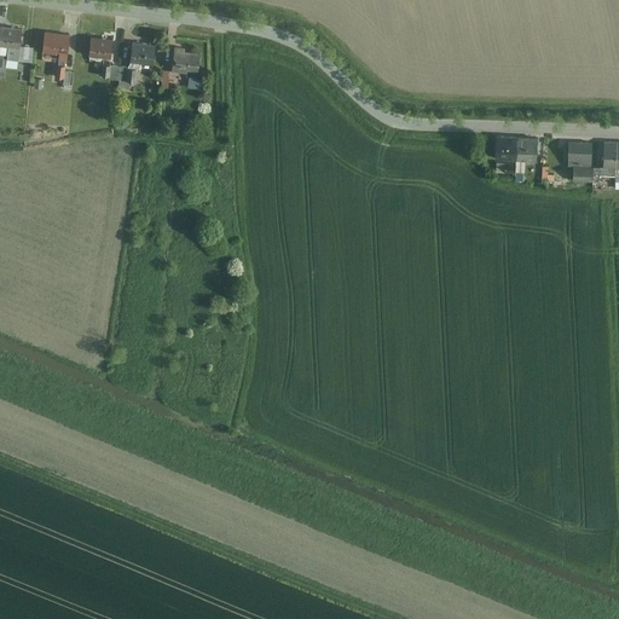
[(27,27),(1,24),(0,40),(0,46),(25,48),(27,27)]
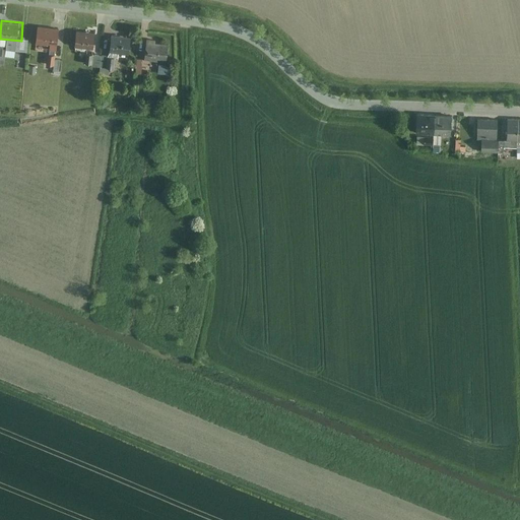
[(60,27),(39,25),(38,44),(59,46),(60,27)]
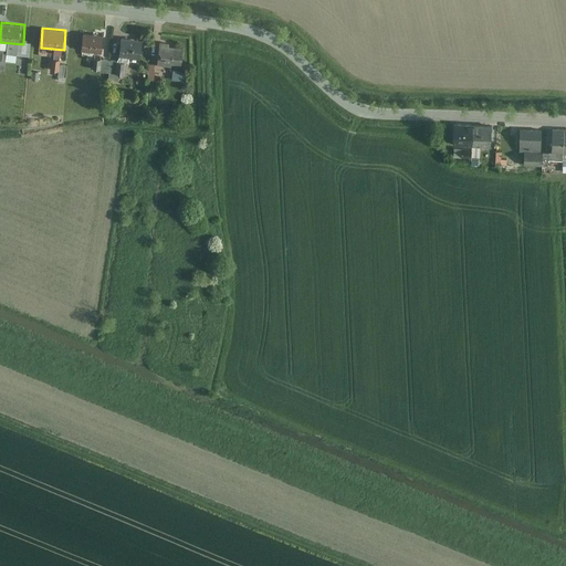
[(105,33),(82,31),(81,51),(104,53),(105,33)]
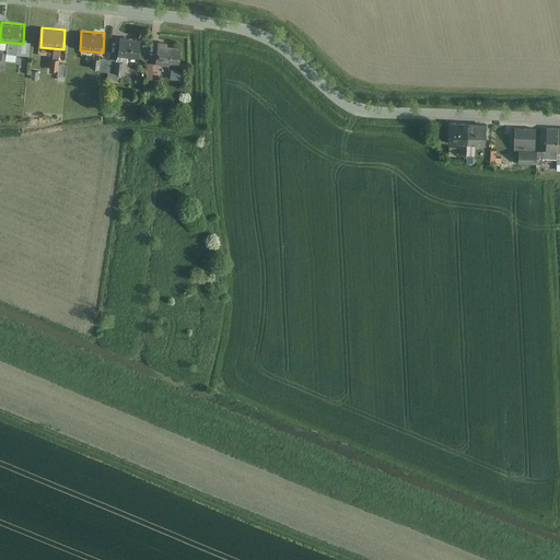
[(142,38),(119,36),(118,56),(141,58),(142,38)]
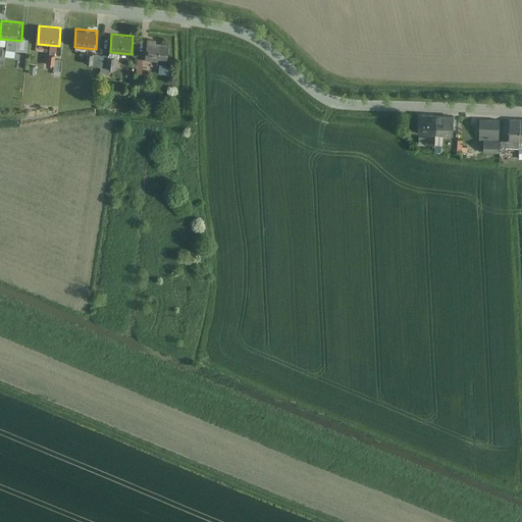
[(172,44),(148,41),(146,60),(170,63),(172,44)]
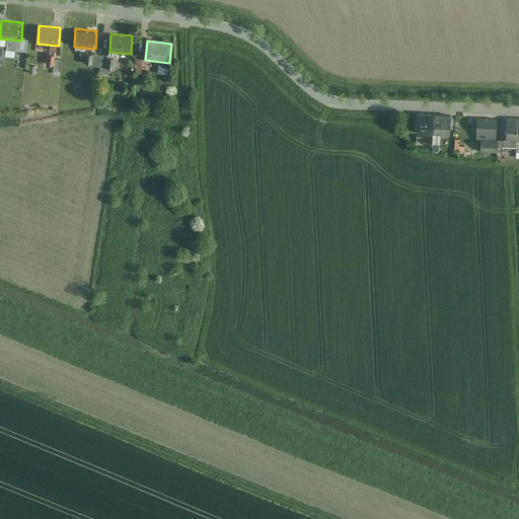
[(115,55),(85,53),(84,64),(114,67),(115,55)]
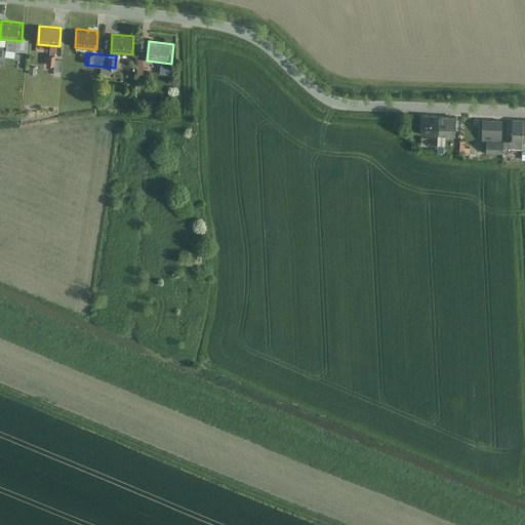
[(59,55),(49,54),(48,65),(58,67),(59,55)]
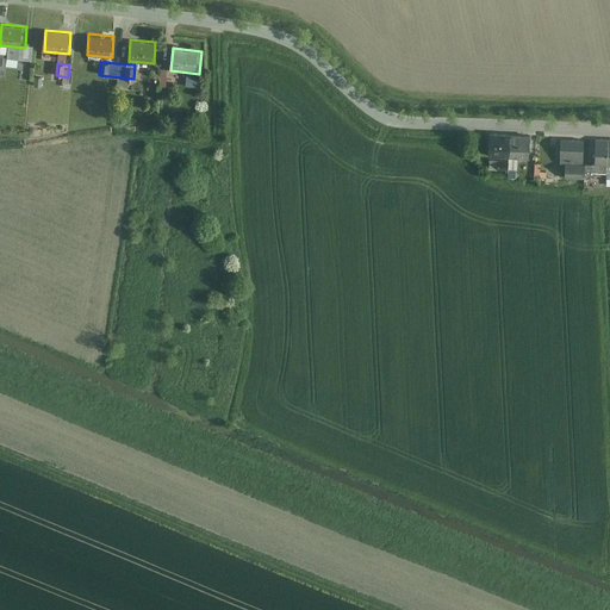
[(201,78),(186,76),(185,87),(200,88),(201,78)]
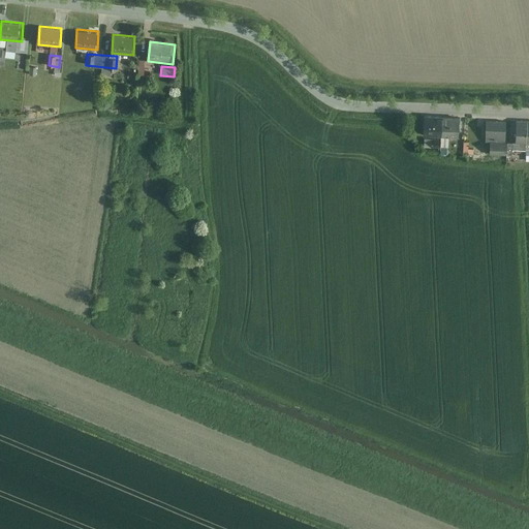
[(426,118),(425,137),(441,138),(442,118),(426,118)]
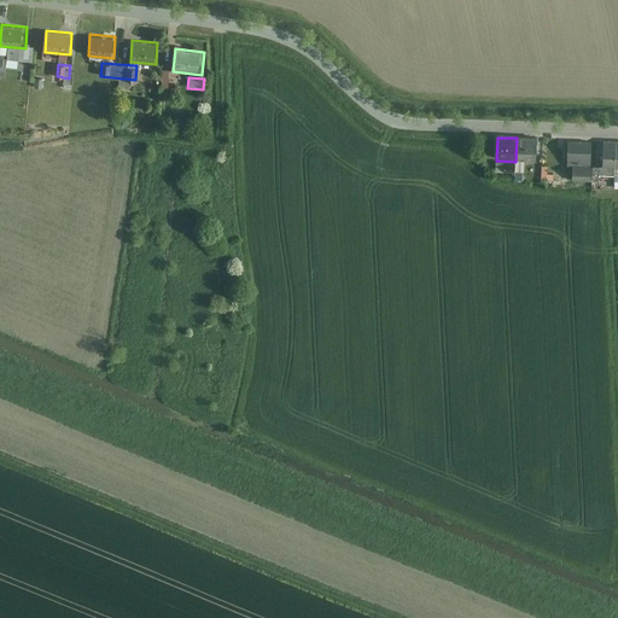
[(517,138),(516,162),(535,162),(536,139),(517,138)]
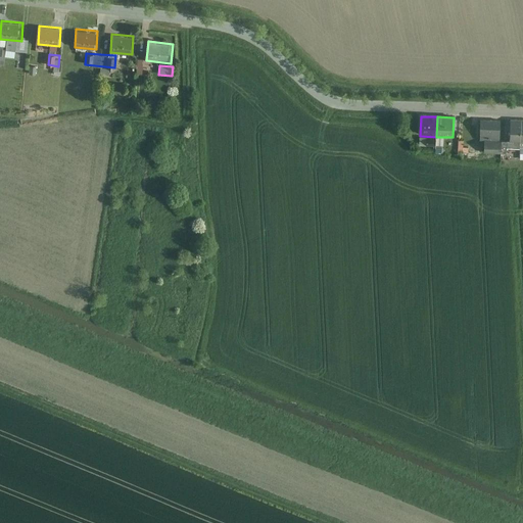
[(503,153),(504,122),(479,122),(479,142),(485,142),(485,153),(503,153)]
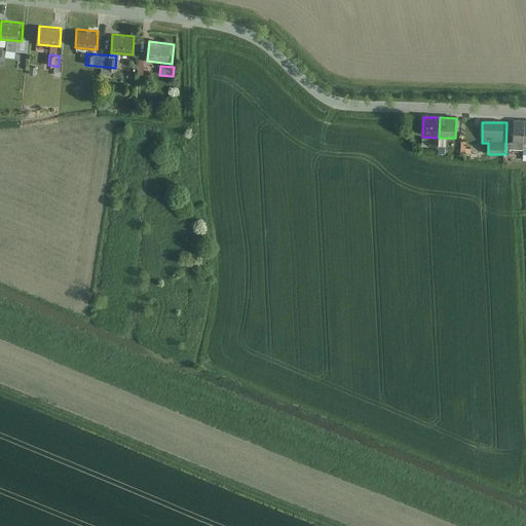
[(525,143),(524,122),(513,122),(514,144),(525,143)]
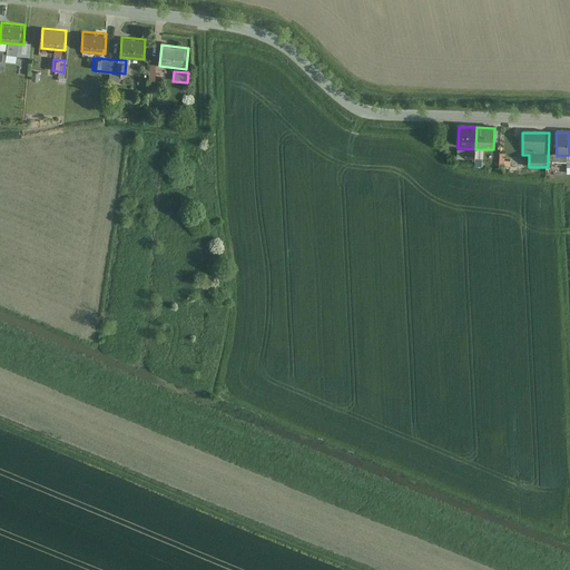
All buildings are outlined.
